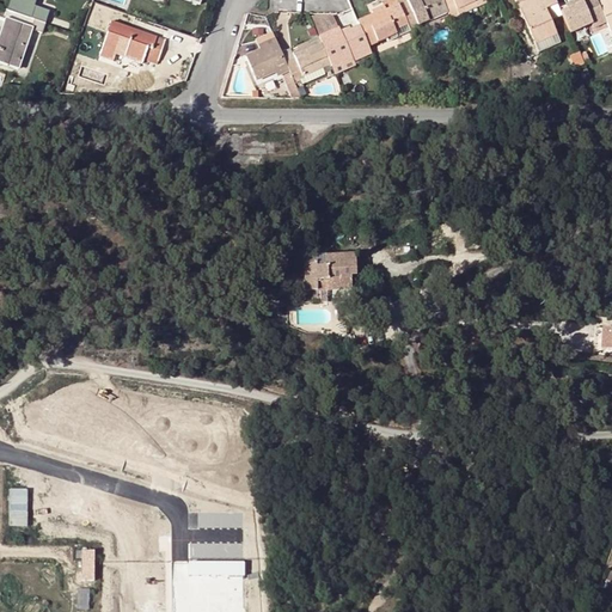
[(11,14),(16,0),(10,0),(6,13),(11,14)]
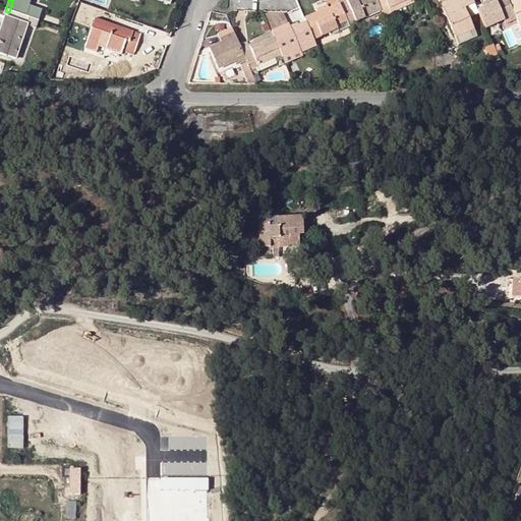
[(13,0),(9,12),(32,20),(34,16),(26,14),(31,0),(13,0)]
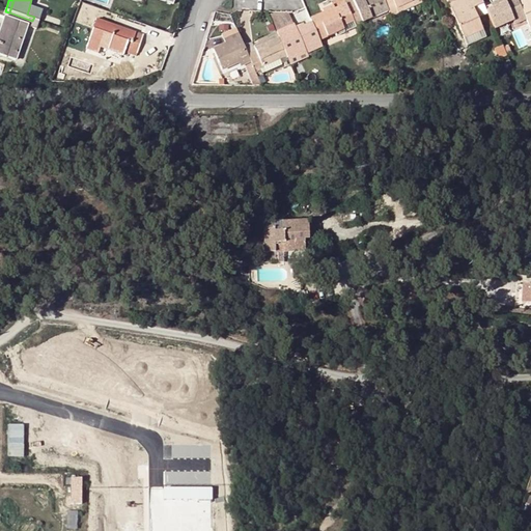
[(336,0),(331,3),(333,6),(334,9),(324,14),(310,20),(312,24),(319,40),(343,30),(352,26),(353,29),(356,28),(356,26),(353,20),(343,0),(336,0)]
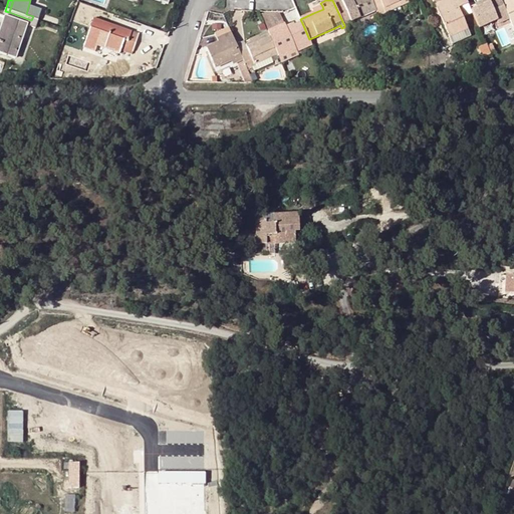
[(351,22),(376,11),(371,0),(332,0),(341,19),(344,25),(351,22)]
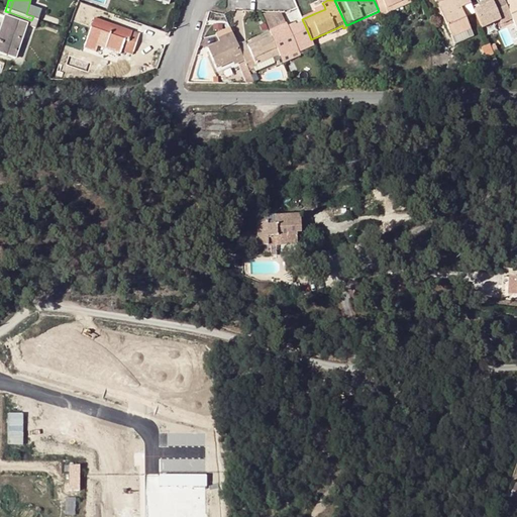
[(374,0),(379,11),(381,15),(382,17),(388,14),(386,10),(401,4),(402,7),(412,3),(410,0),(374,0)]
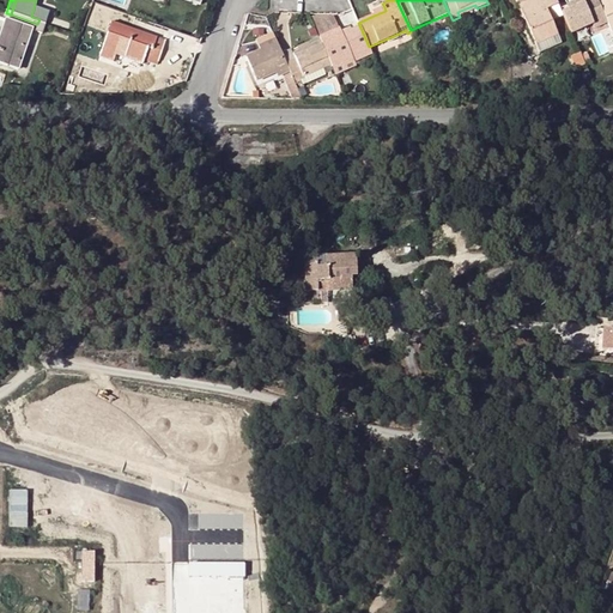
[(527,0),(516,0),(526,19),(528,18),(530,23),(527,24),(536,46),(558,36),(547,11),(558,5),(556,0),(529,0),(528,1),(527,0)]
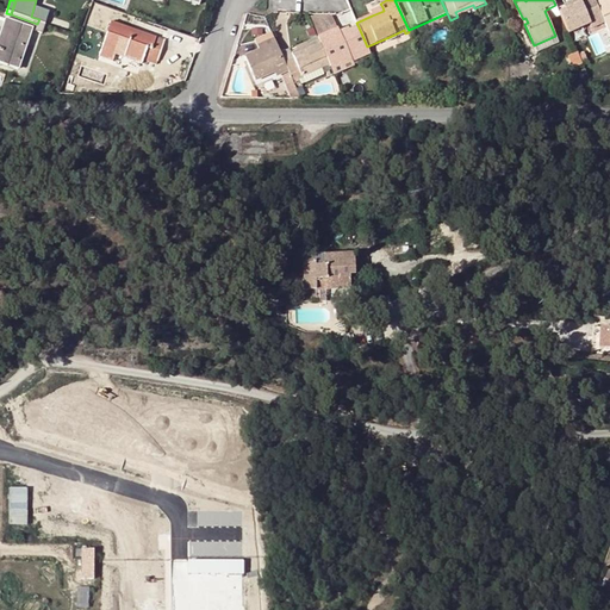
[(576,0),(567,4),(570,8),(566,10),(559,13),(570,35),(590,25),(592,30),(605,24),(596,4),(593,0),(576,0)]
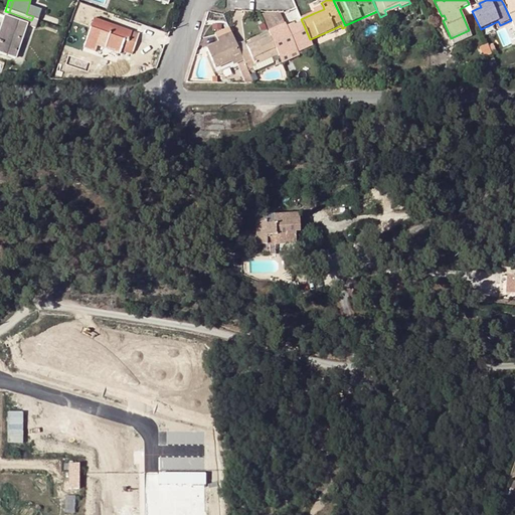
[(514,23),(514,0),(501,0),(503,3),(511,20),(513,24),(514,23)]
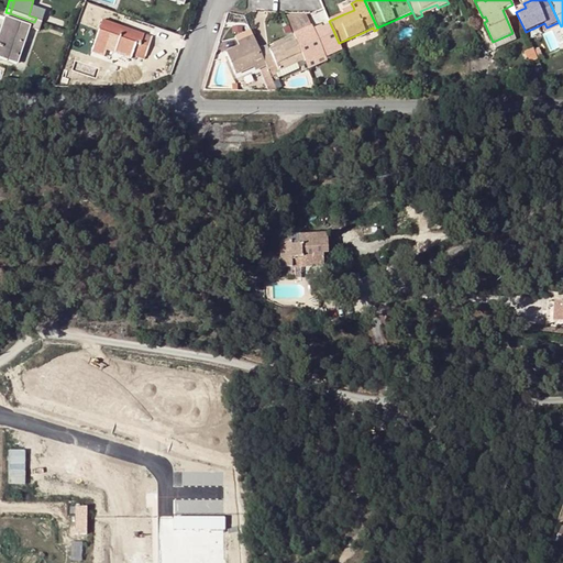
[(422,15),(438,8),(437,4),(420,11),(422,15)]
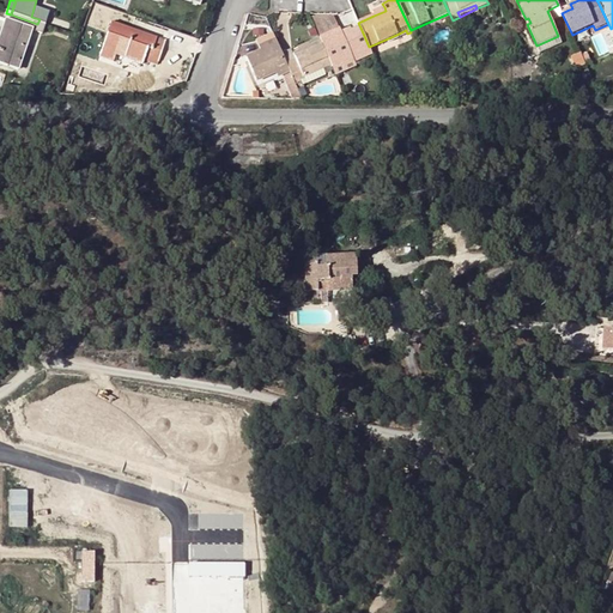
[(32,32),(41,36),(44,26),(37,24),(11,14),(6,13),(2,23),(6,24),(0,40),(0,65),(18,72),(32,32)]
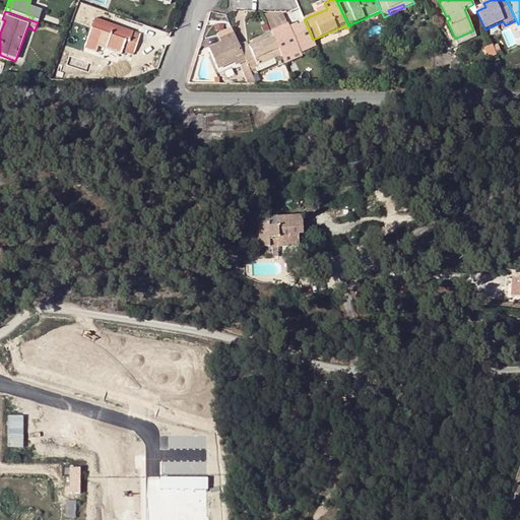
[(355,22),(358,26),(383,15),(381,11),(355,22)]
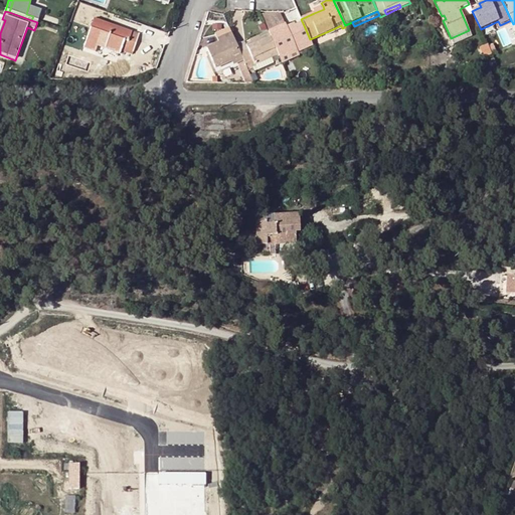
[(281,13),(261,14),(269,33),(286,25),(281,13)]
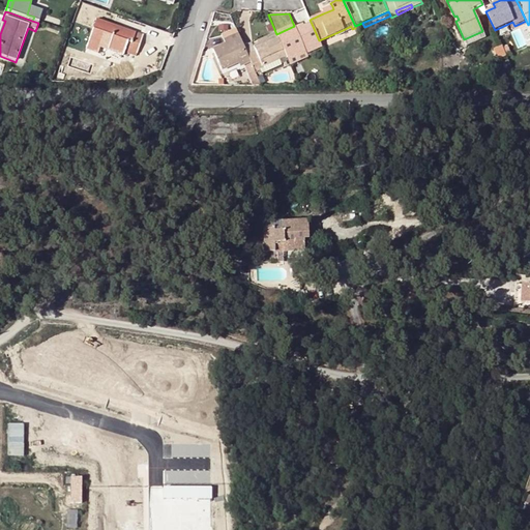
[(115,28),(96,22),(90,41),(101,46),(100,50),(108,52),(122,57),(123,55),(136,59),(143,37),(119,29),(118,32),(114,31),(115,28)]
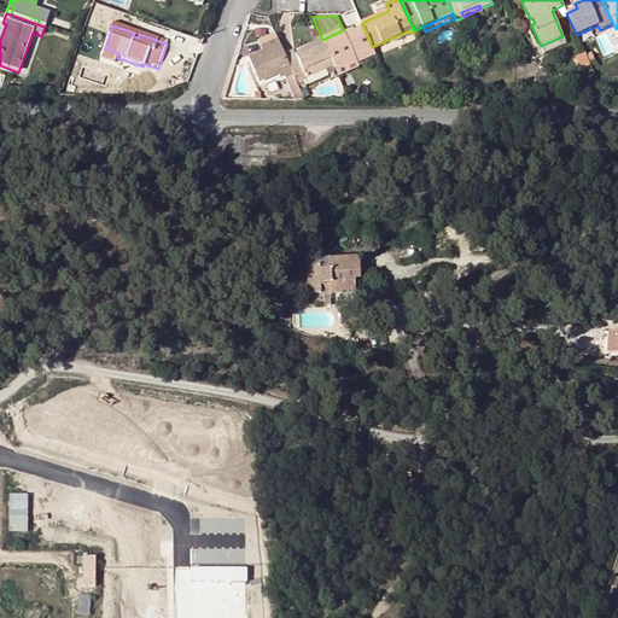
[(372,47),(363,28),(354,33),(353,30),(344,34),(343,30),(322,40),(324,42),(333,65),(336,70),(344,65),(347,69),(357,64),(356,60),(374,52),(372,47)]
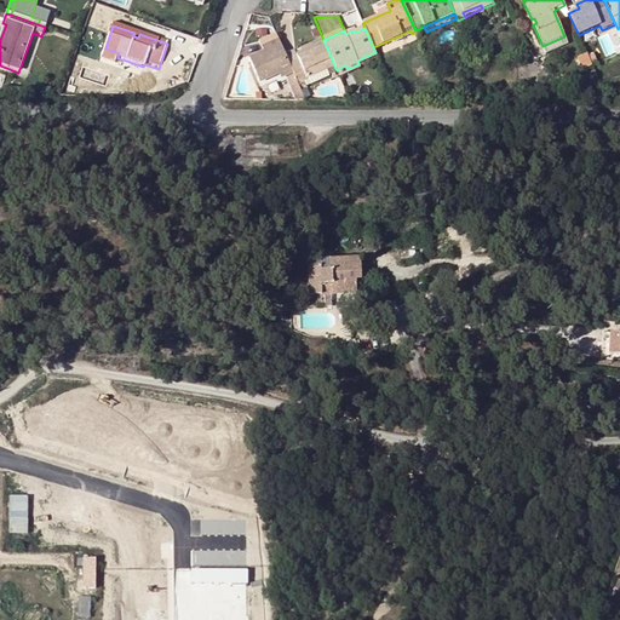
[(259,82),(280,73),(291,68),(290,64),(280,44),(275,34),(259,41),(264,51),(248,58),(259,82)]
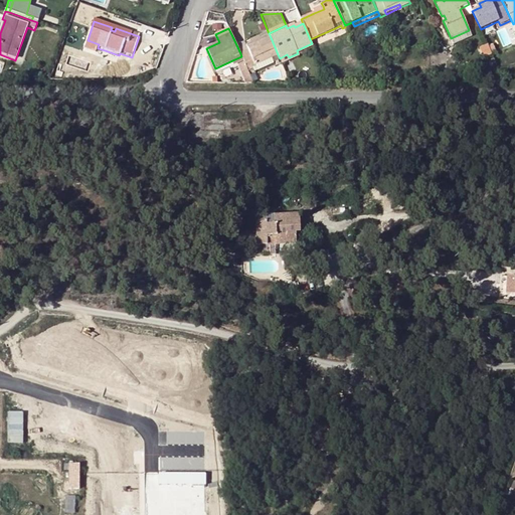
[(472,36),(469,30),(451,38),(454,44),(472,36)]
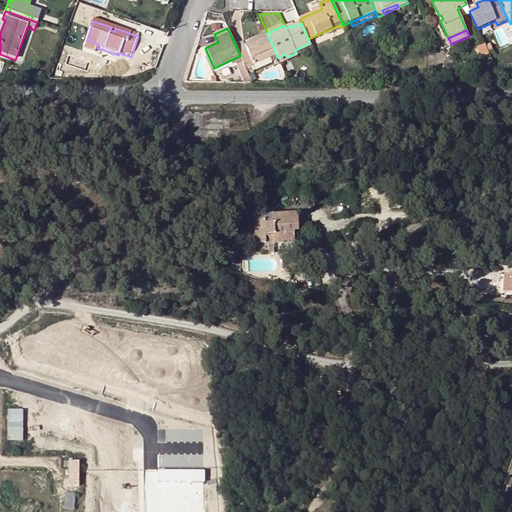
[(249,42),(244,44),(245,46),(250,43),(259,40),(268,35),(266,32),(247,40),(249,42)]
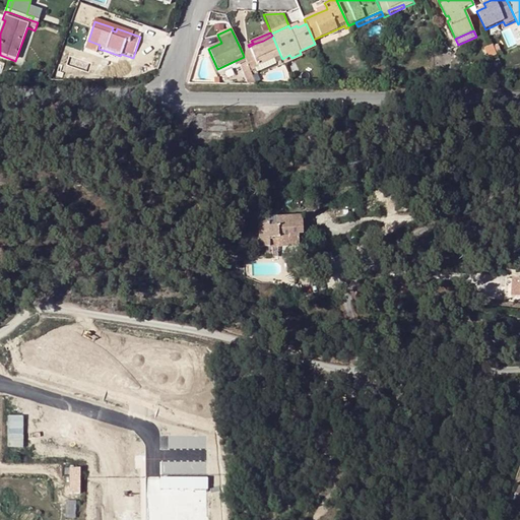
[(263,41),(254,44),(249,47),(250,51),(243,54),(244,57),(246,61),(247,62),(251,71),(255,69),(258,68),(257,66),(274,58),(280,55),(272,36),(263,41)]
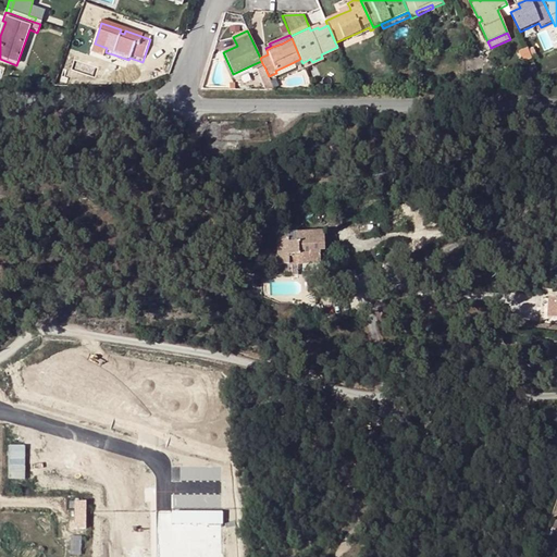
[(263,45),(256,49),(260,58),(268,54),(267,50),(265,48),(263,45)]
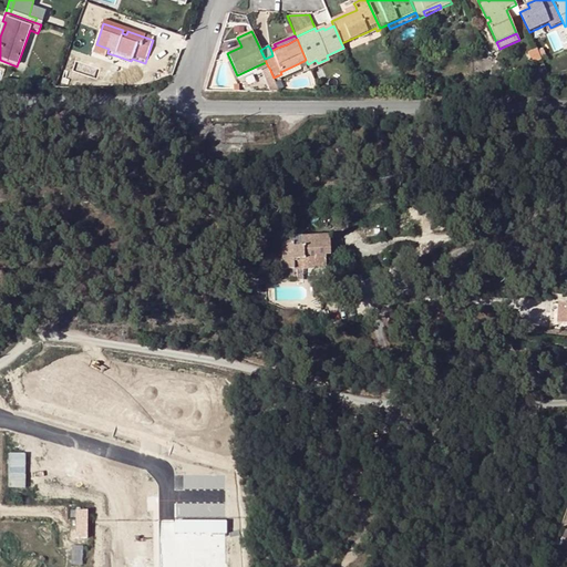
[(327,55),(328,59),(344,51),(343,48),(327,55)]
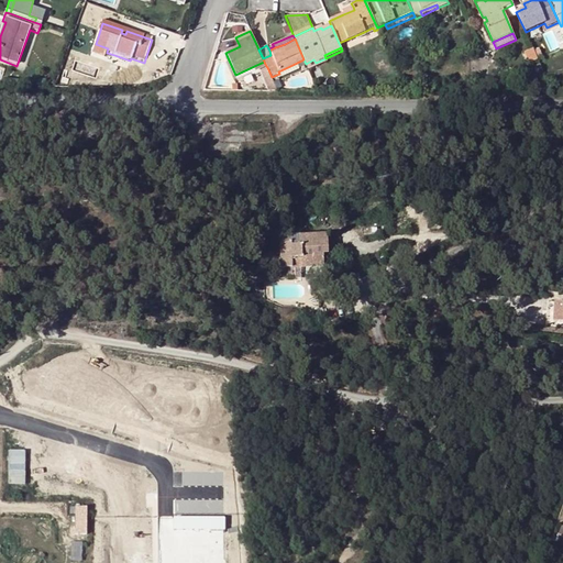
[(316,63),(313,59),(306,64),(308,70),(328,62),(326,58),(316,63)]
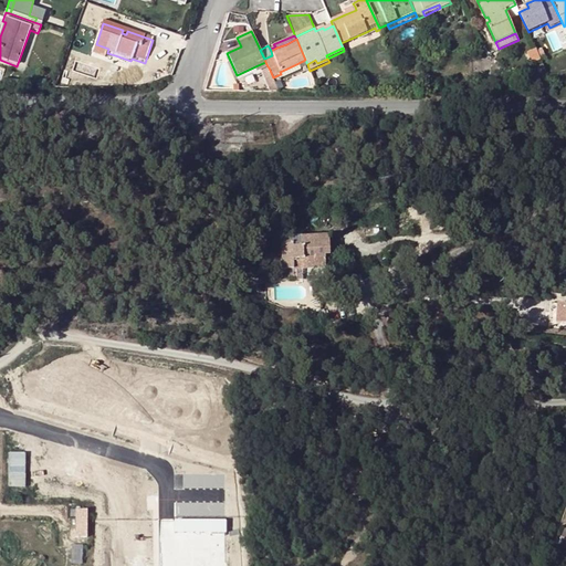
[(268,66),(265,62),(255,66),(258,72),(268,66)]
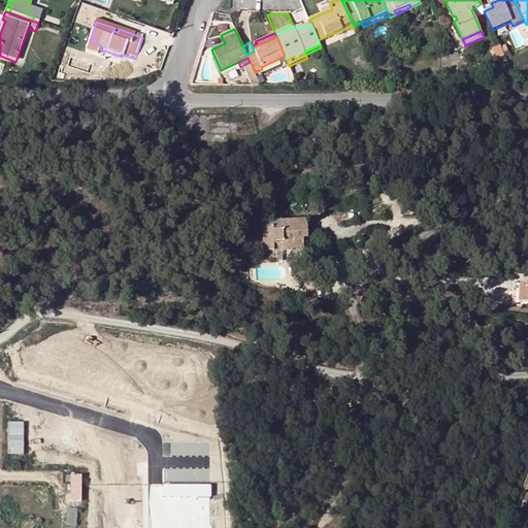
[(281,65),(278,59),(261,67),(262,69),(264,72),(281,65)]
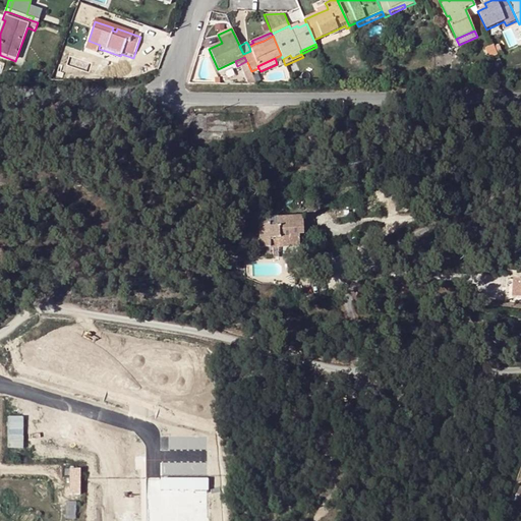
[(247,62),(240,65),(244,74),(251,71),(247,62)]
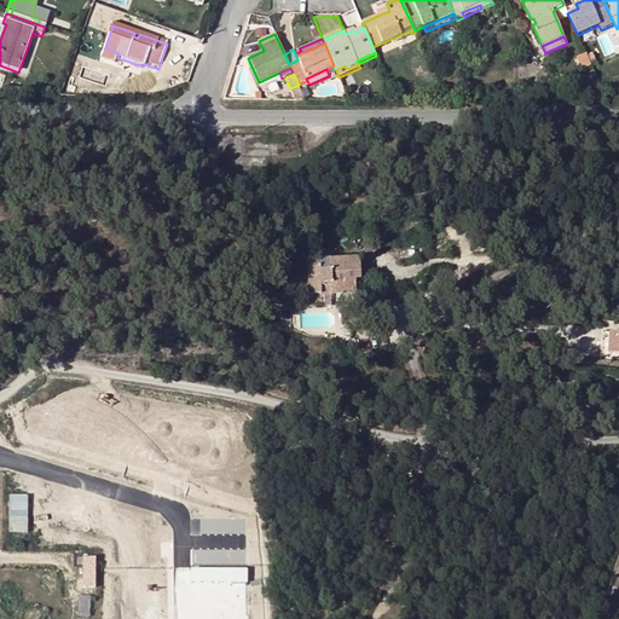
[(299,85),(290,88),(295,100),(306,100),(300,90),(299,85)]
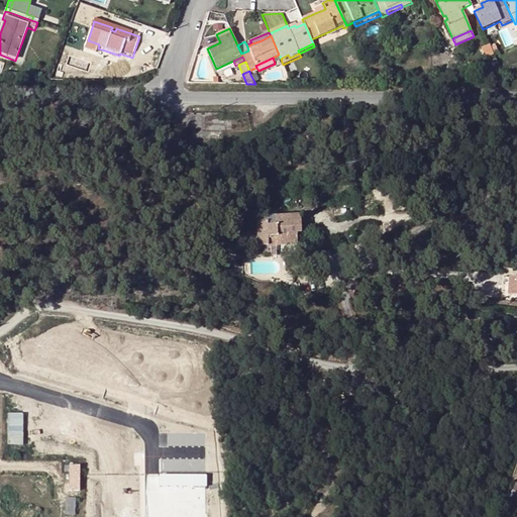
[(296,233),(301,232),(300,219),(275,221),(275,217),(266,217),(266,224),(256,224),(257,245),(276,245),(276,242),(288,241),(288,244),(297,244),(296,233)]
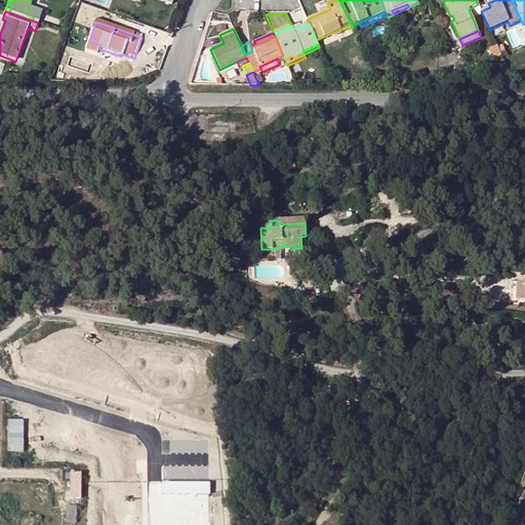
[(524,282),(517,282),(515,300),(524,301),(524,282)]
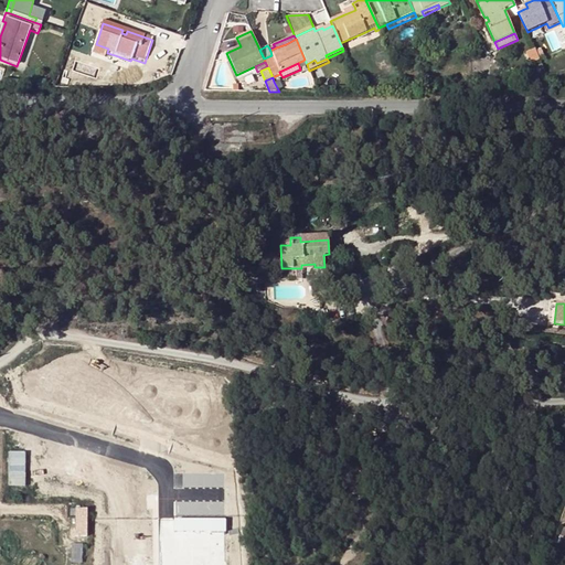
[(9,486),(27,486),(25,450),(9,450),(9,486)]
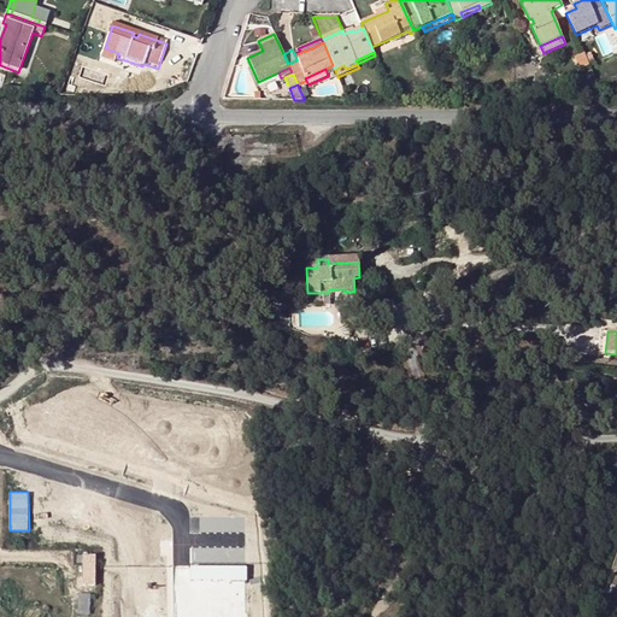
[(95,554),(82,554),(82,587),(95,587),(95,554)]
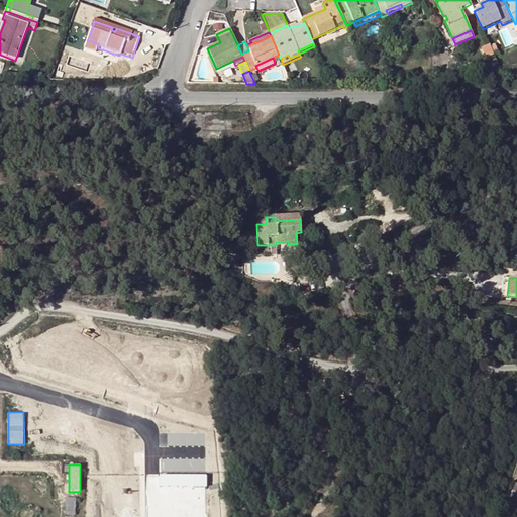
[(208,474),(160,474),(160,487),(208,487),(208,474)]
